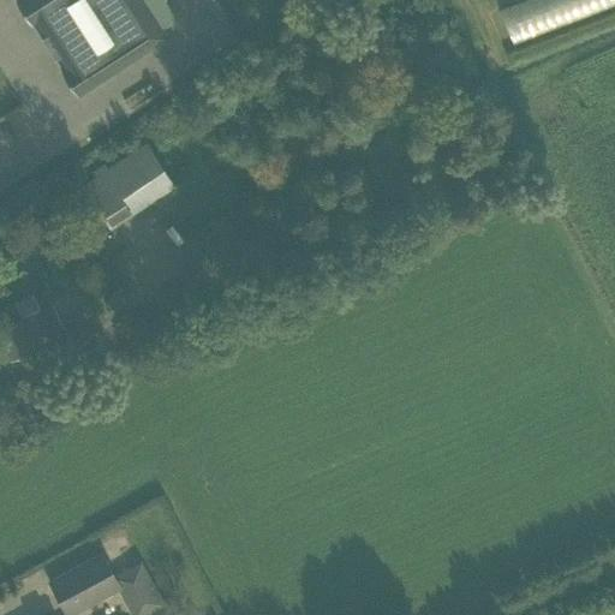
[(63,71),(77,94),(166,37),(141,0),(15,0),(30,24),(35,22),(65,69),(63,71)]
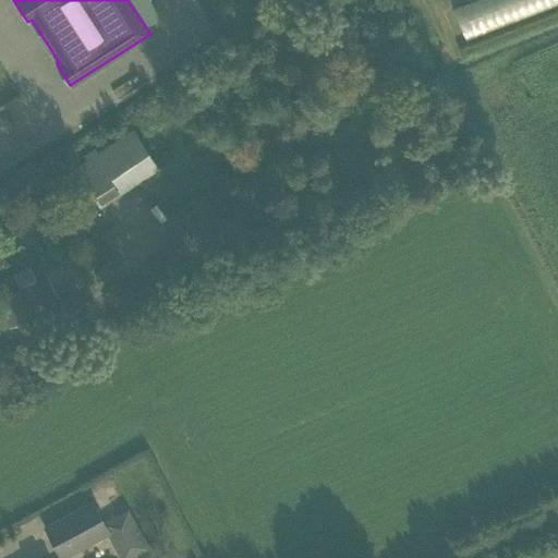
[(468,36),(557,4),(557,0),(469,0),(457,4),(468,36)]
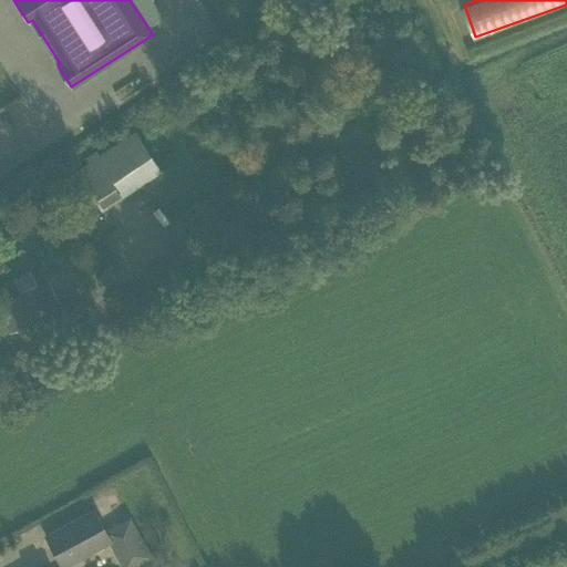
[(104,209),(162,169),(136,132),(65,181),(79,200),(92,191),(104,209)]
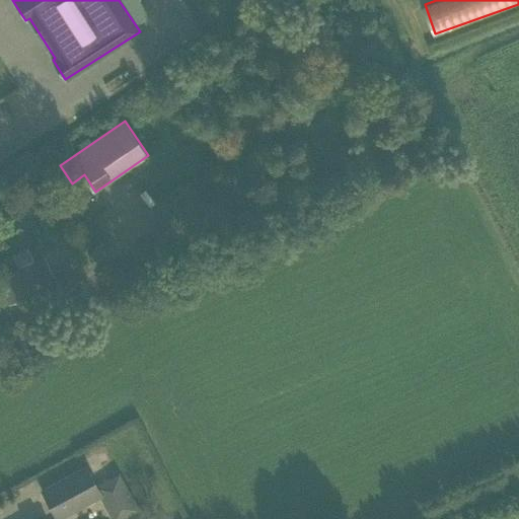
[(184,225),(144,250),(155,269),(196,242),(184,225)]
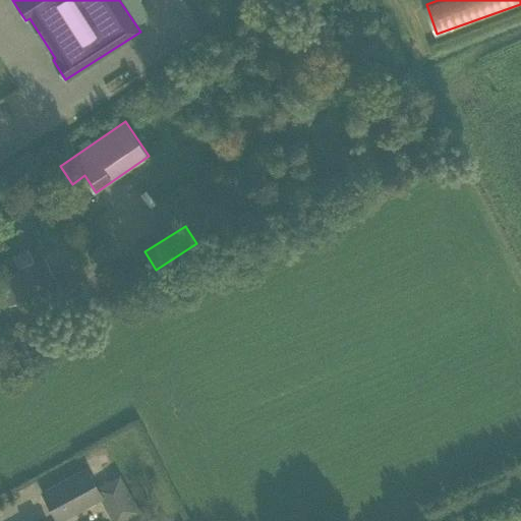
[(0,278),(0,280),(5,291),(0,293),(5,304),(73,272),(69,264),(50,273),(43,257),(0,278)]
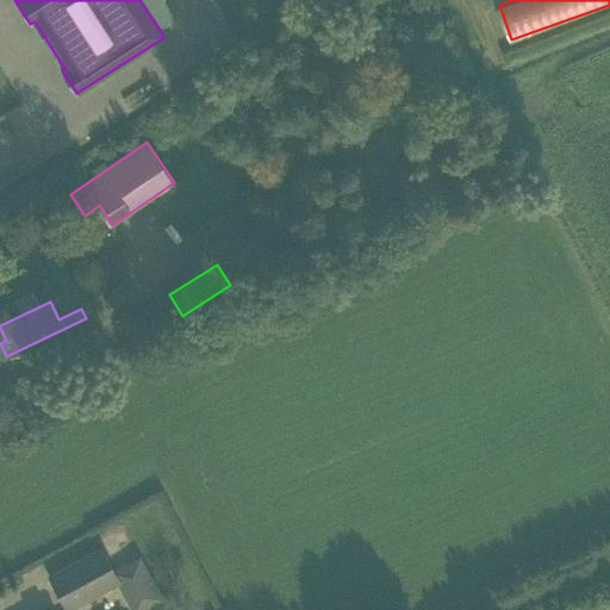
[(160,533),(167,548),(179,542),(172,528),(160,533)]
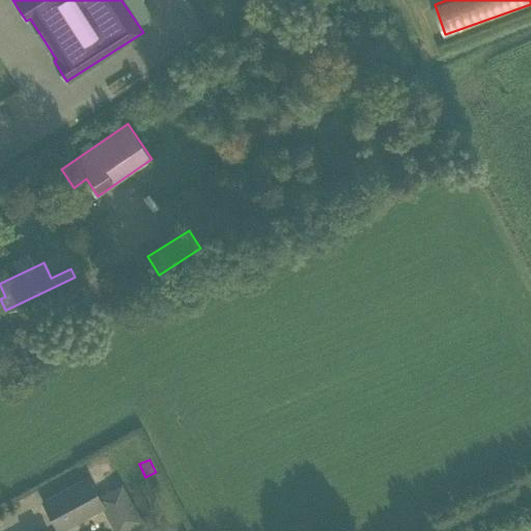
[(58,530),(101,507),(113,530),(123,530),(141,522),(121,484),(100,496),(89,476),(42,502),(57,530),(58,530)]
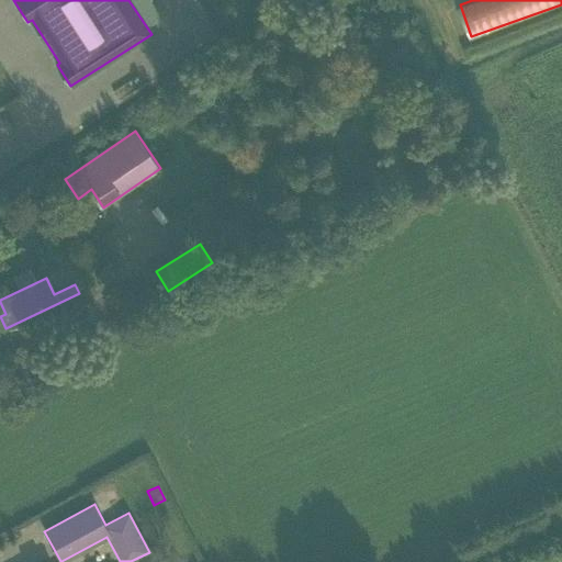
All buildings are outlined.
